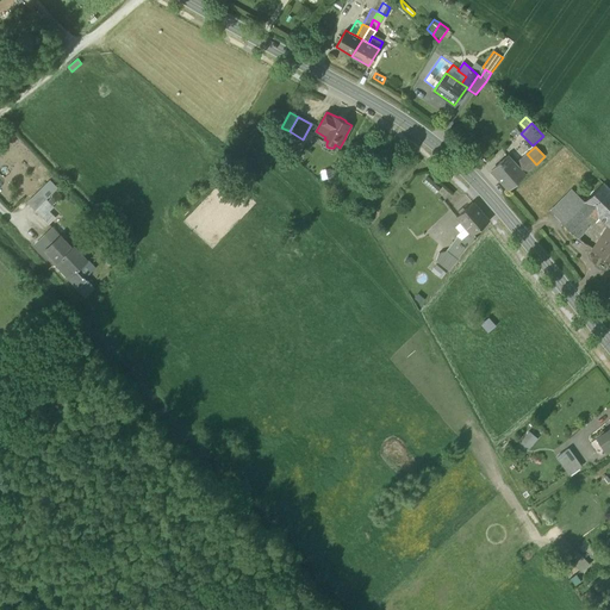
[(524,174),(536,165),(527,154),(516,165),(524,174)]
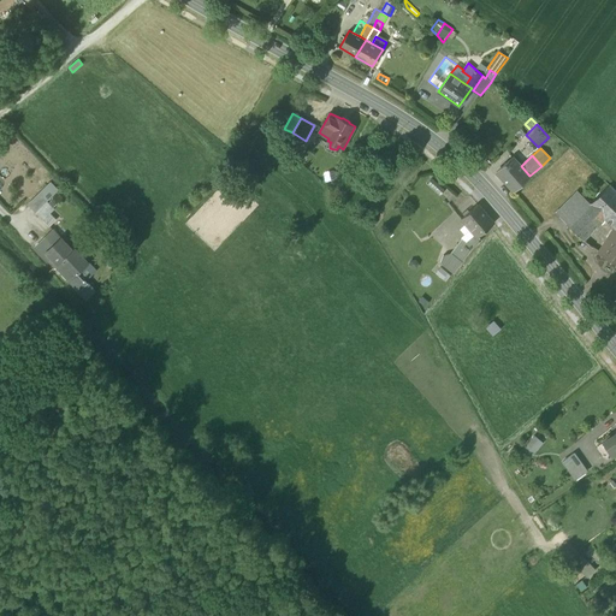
[(497,172),(513,191),(529,176),(521,166),(513,158),(497,172)]
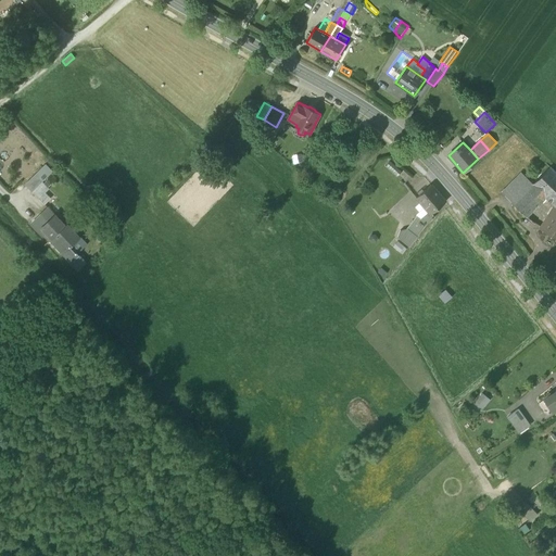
[(293,165),(301,162),(303,160),(301,154),(291,156),(293,165)]
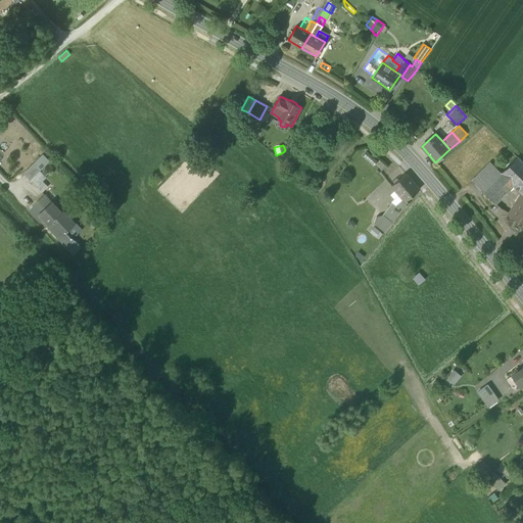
[(34,162),(40,170),(49,160),(42,153),(34,162)]
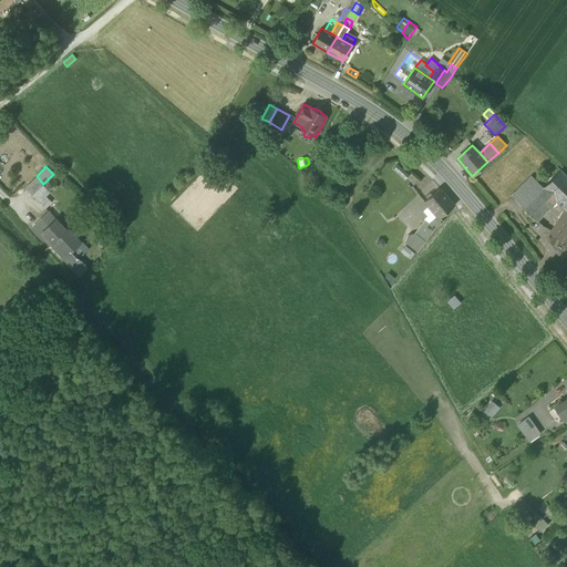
[(523,208),(537,220),(543,215),(556,202),(566,212),(566,210),(566,176),(560,171),(542,189),(523,208)]
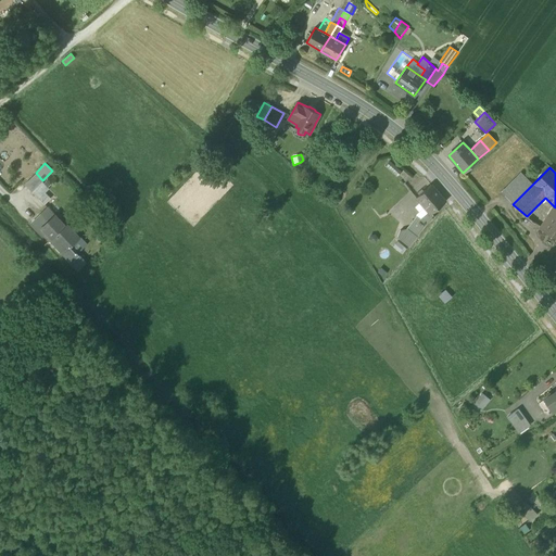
[(24,185),(32,191),(41,181),(42,180),(36,173),(24,185)]
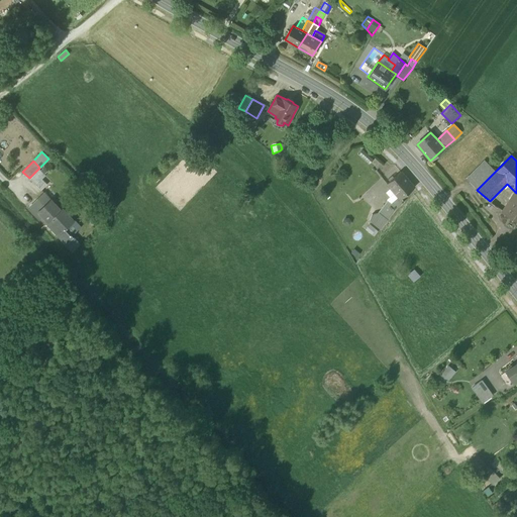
[(494,173),(484,163),(467,180),(477,190),(494,173)]
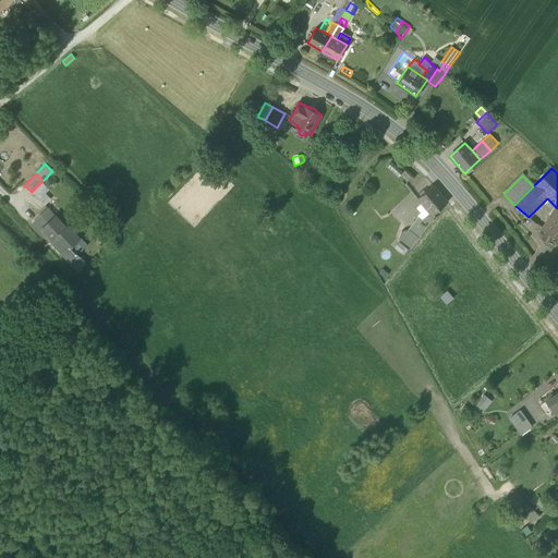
[(32,192),(38,198),(45,193),(48,189),(41,182),(32,192)]
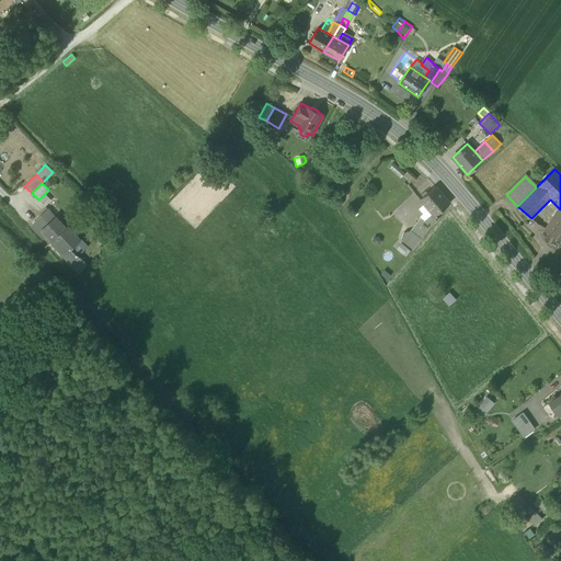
[(432,214),(434,216),(435,215),(449,204),(435,186),(420,198),(424,204),(432,214)]
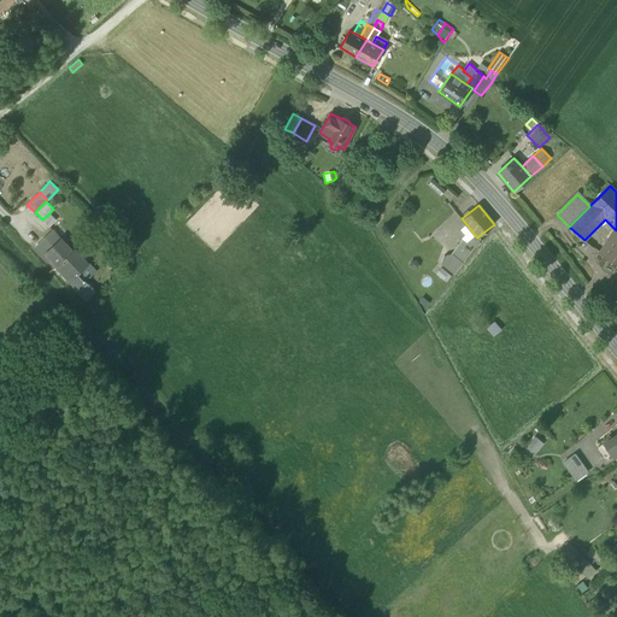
[(50,213),(42,219),(51,228),(57,221),(50,213)]
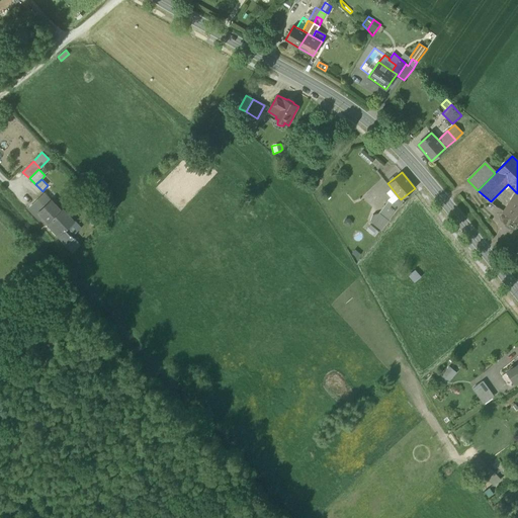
[(386,199),(387,200),(392,203),(399,197),(392,188),(385,192),(390,197),(386,199)]
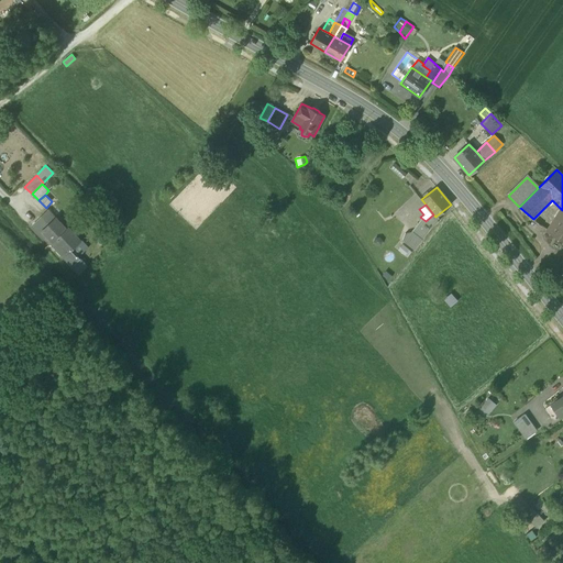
[(548,230),(562,240),(562,209),(562,210),(548,230)]
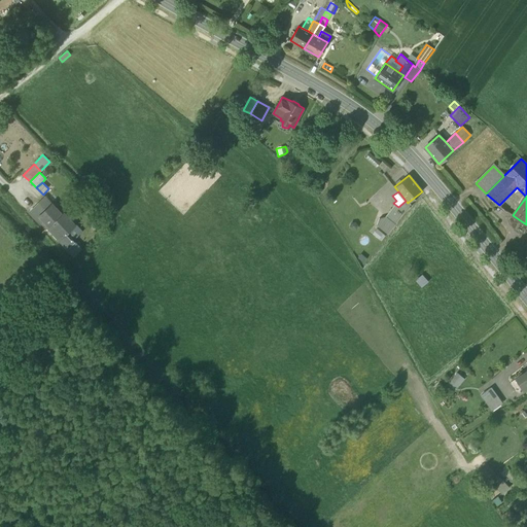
[(67,249),(69,246),(68,245),(73,240),(72,240),(71,239),(66,234),(75,224),(63,212),(62,214),(45,198),(31,211),(47,229),(67,249)]
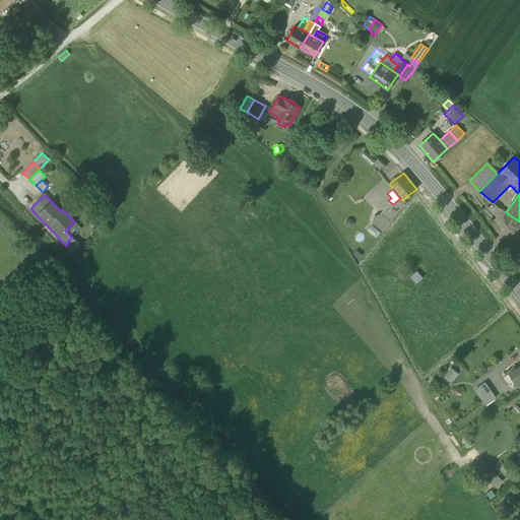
[(400,198),(393,204),(398,210),(406,203),(403,199),(402,200),(400,198)]
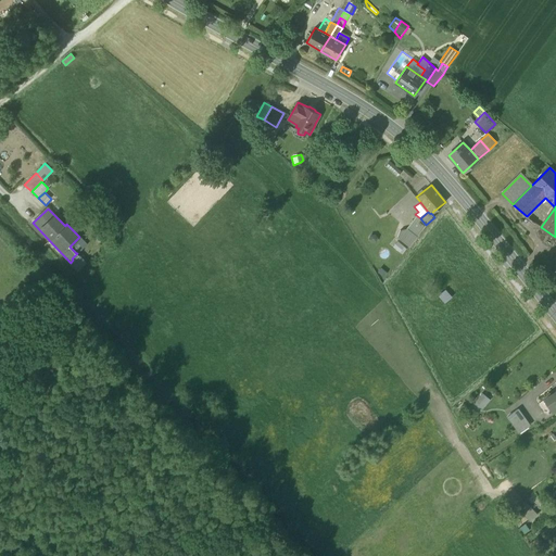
[(416,215),(406,229),(417,237),(426,225),(420,218),(416,215)]
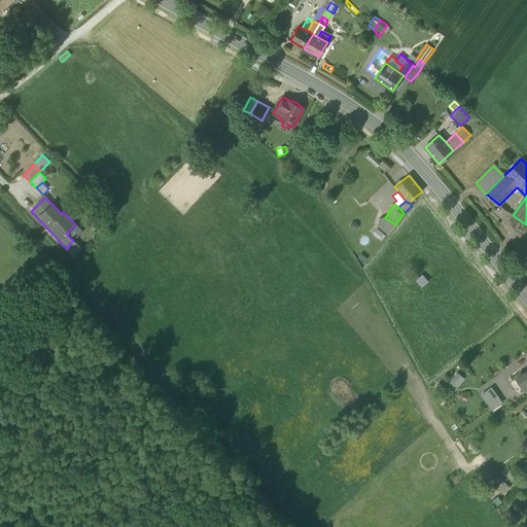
[(395,224),(385,217),(379,218),(377,225),(387,234),(395,224)]
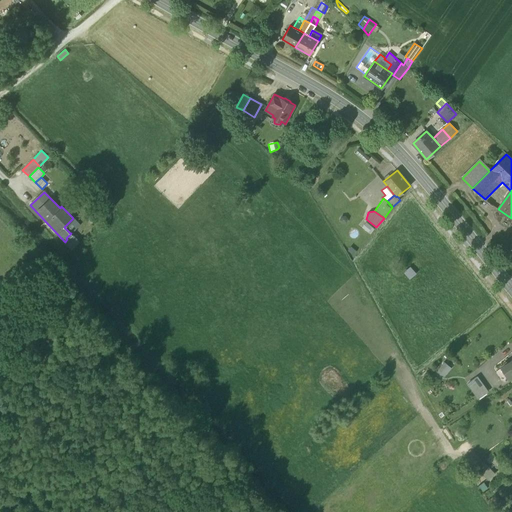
[(70,233),(71,233),(79,225),(73,218),(64,227),(69,232),(70,233)]
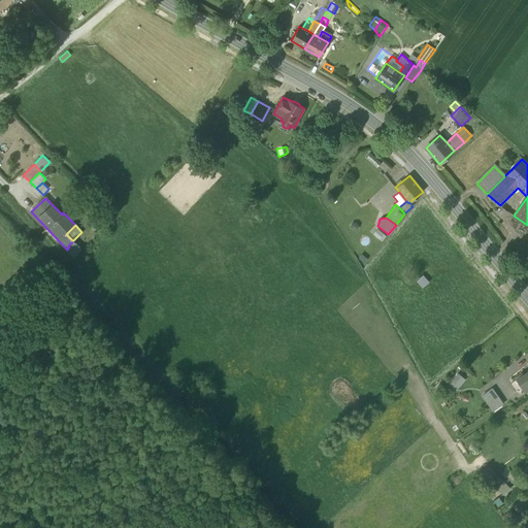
[(384,234),(377,229),(372,234),(380,239),(384,234)]
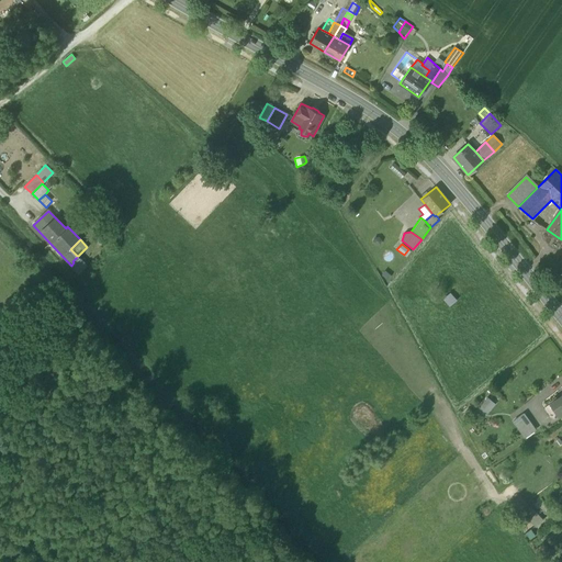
[(74,262),(71,266),(79,273),(87,266),(79,258),(74,262)]
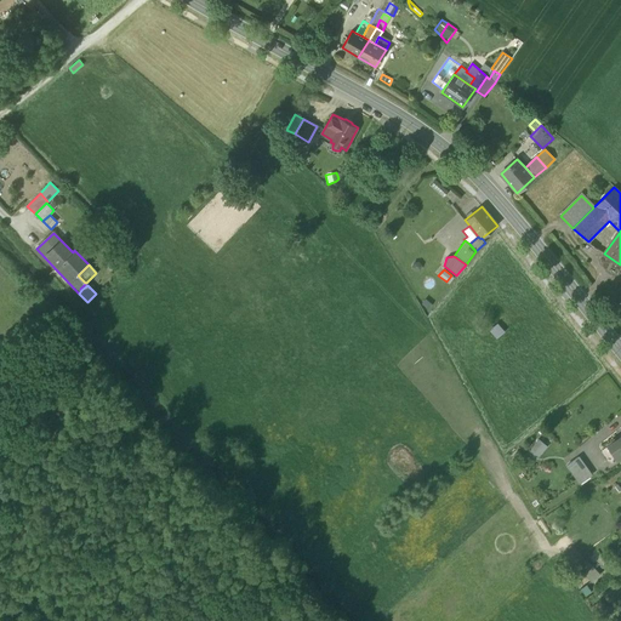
[(425,298),(421,305),(428,309),(433,305),(425,298)]
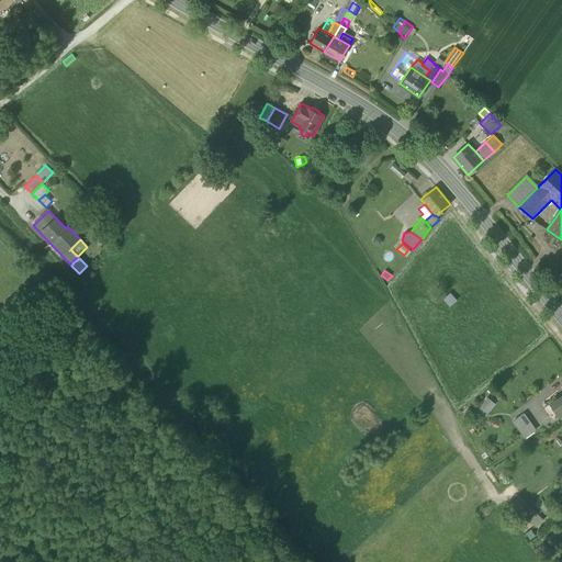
[(450,292),(442,299),(449,306),(457,300),(450,292)]
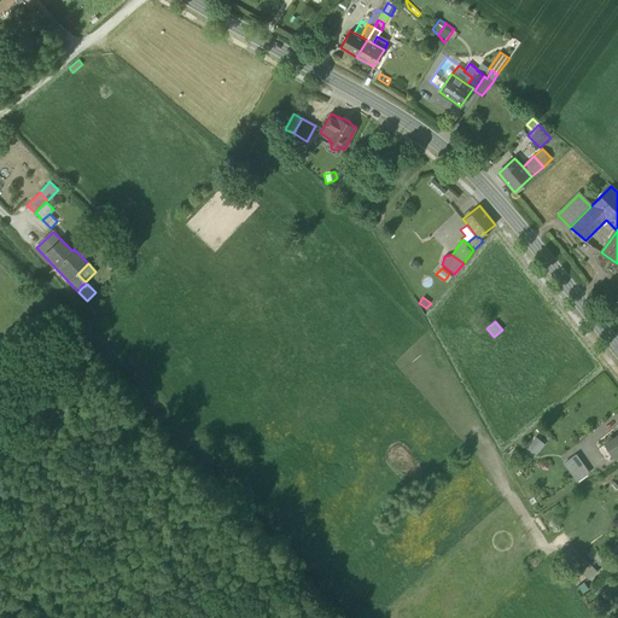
[(613,456),(617,453),(617,435),(606,443),(613,456)]
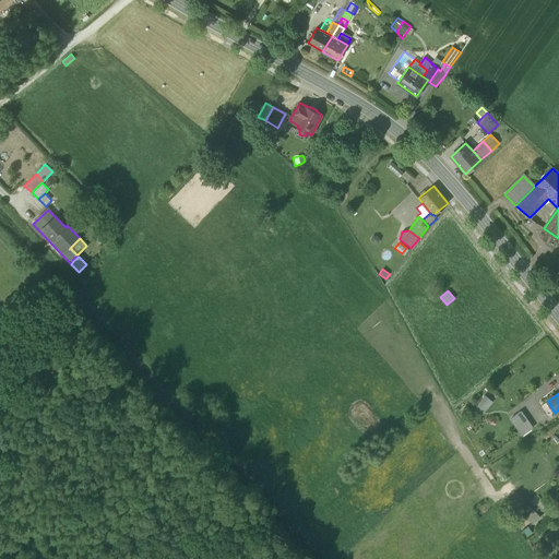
[(485,395),(476,405),(484,412),(492,402),(485,395)]
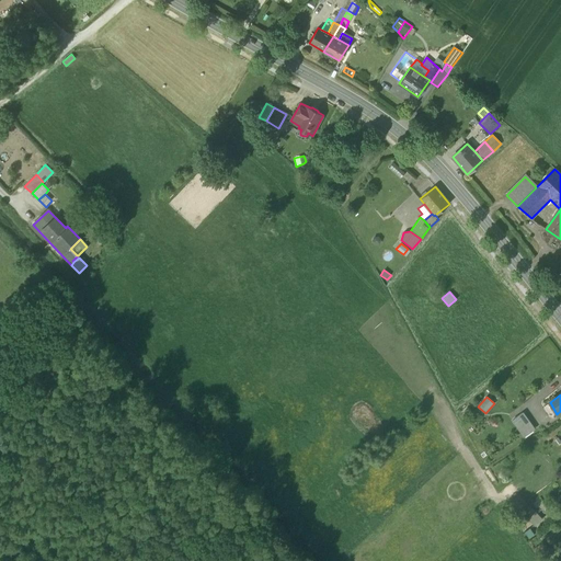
[(513,420),(524,436),(535,428),(523,412),(513,420)]
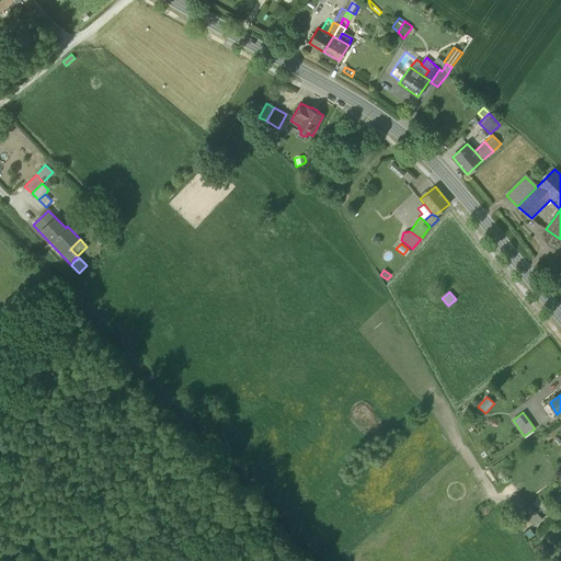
[(542,518),(529,505),(521,513),(535,527),(542,518)]
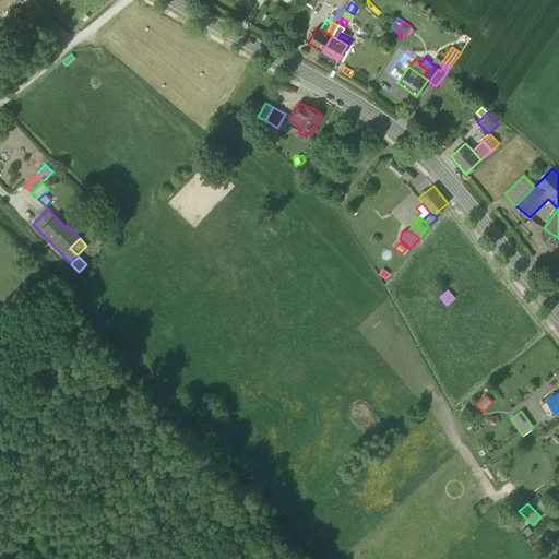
[(533,533),(528,526),(522,530),(526,537),(533,533)]
